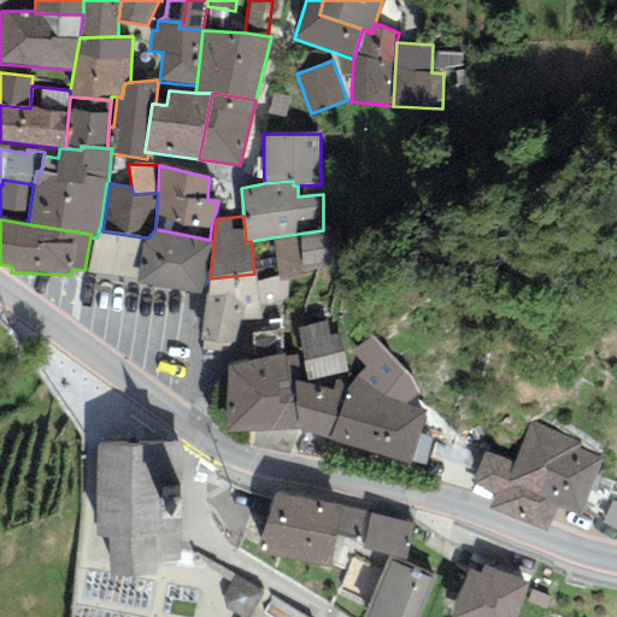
[(200,295),(210,240),(156,229),(148,238),(141,246),(135,283),(200,295)]
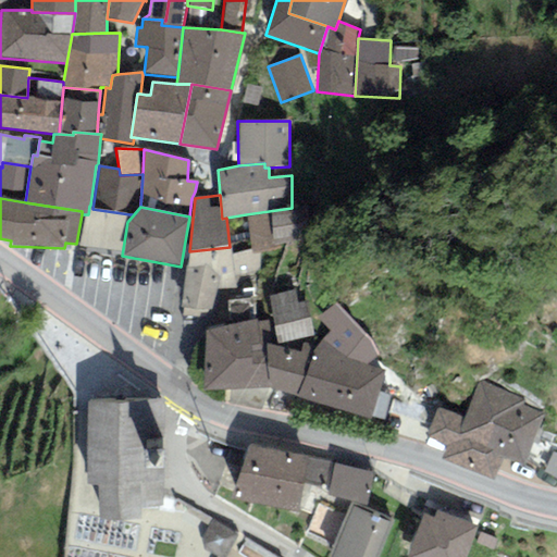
[(78,246),(122,256),(127,222),(130,214),(93,209),(89,208),(89,215),(85,217),(78,246)]
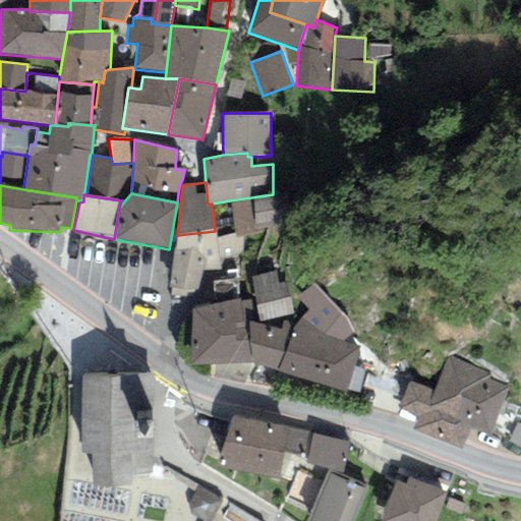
[(277,194),(273,194),(230,200),(233,226),(234,237),(242,235),(279,229),(277,194)]
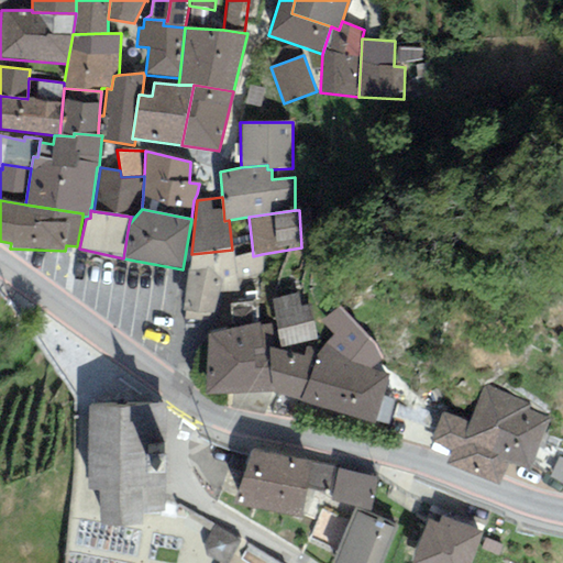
[(191,254),(183,311),(213,316),(219,291),(239,293),(236,280),(263,277),(262,254),(253,256),(252,244),(232,250),(191,254)]
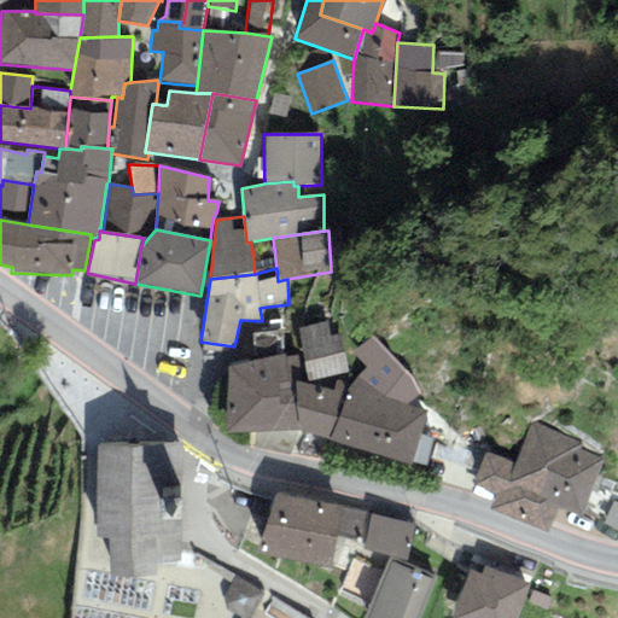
[(328,322),(297,328),(303,355),(308,380),(347,372),(339,334),(332,336),(328,322)]
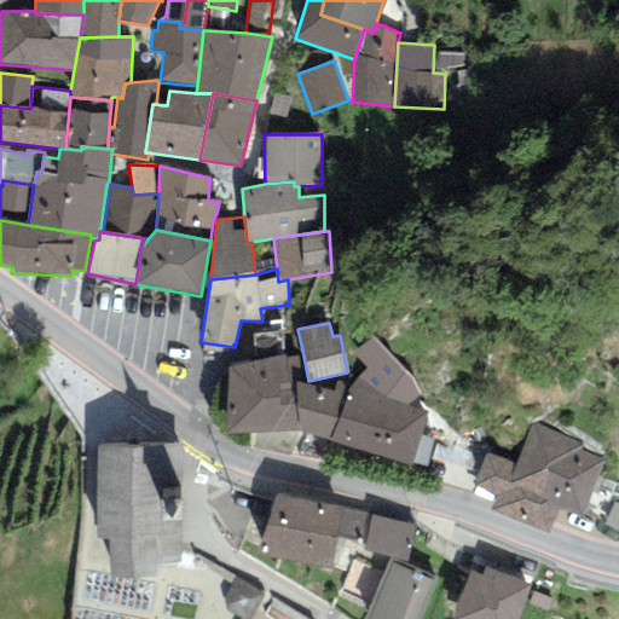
[(374,337),(353,353),(366,368),(351,385),(346,389),(329,440),(409,466),(427,411),(408,405),(422,393),(409,374),(374,337)]
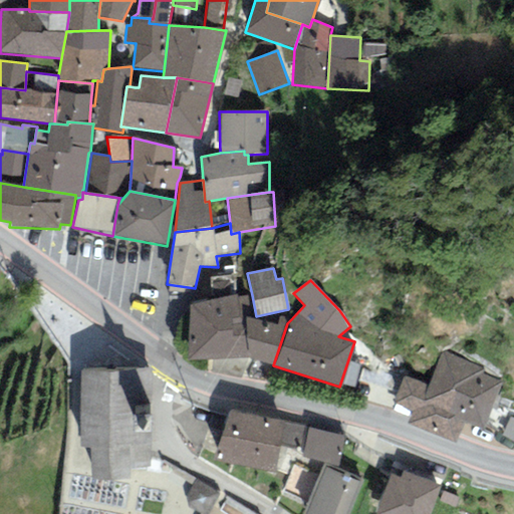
[(238,294),(189,304),(187,361),(249,358),(245,317),(256,320),(256,316),(252,295),(238,298),(238,294)]
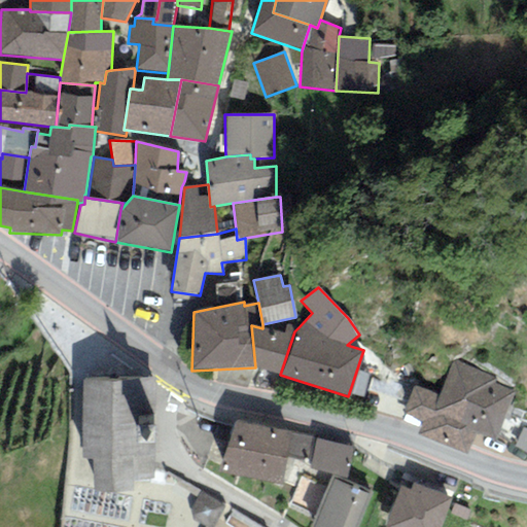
[(294,331),(299,327),(286,324),(285,332),(262,328),(251,325),(255,367),(280,375),(294,331)]
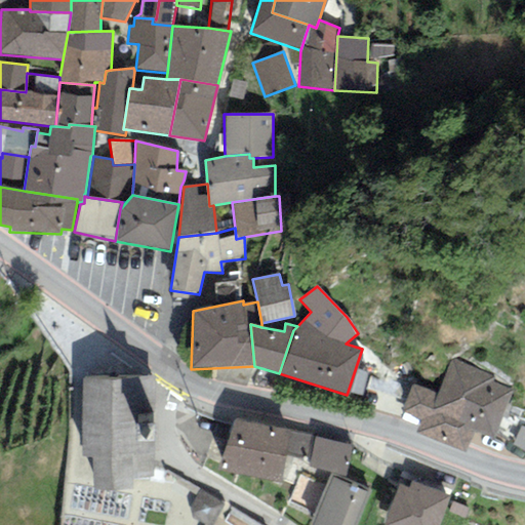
[(496,376),(451,358),(437,394),(412,384),(401,411),(420,418),(415,432),(466,452),(474,432),(492,439),(513,391),(493,382),(496,376)]
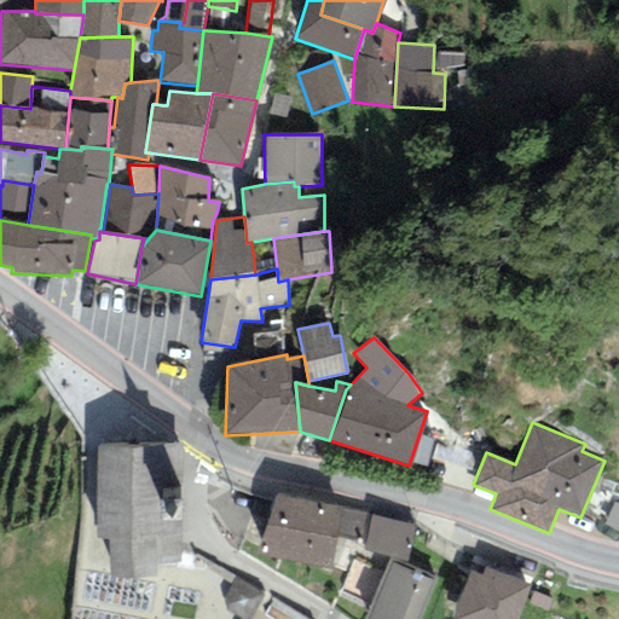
[(184,444),(96,445),(97,539),(108,539),(110,578),(156,579),(156,562),(180,563),(184,444)]
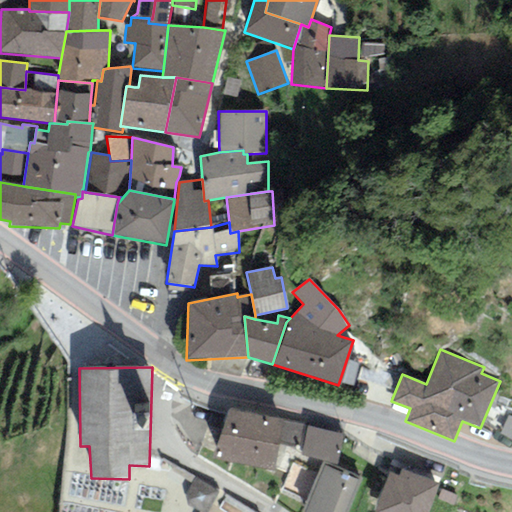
[(284,419),(229,408),(216,447),(222,449),(220,461),(273,472),(279,445),(283,421),(284,419)]
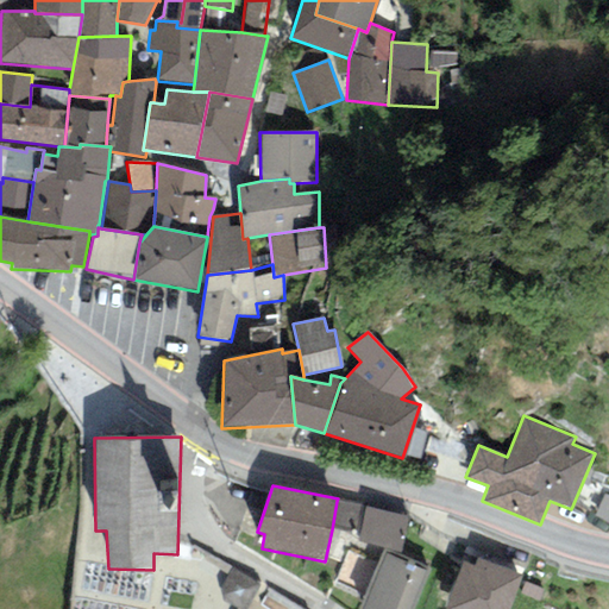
[(365,506),(337,501),(332,529),(359,535),(365,506)]
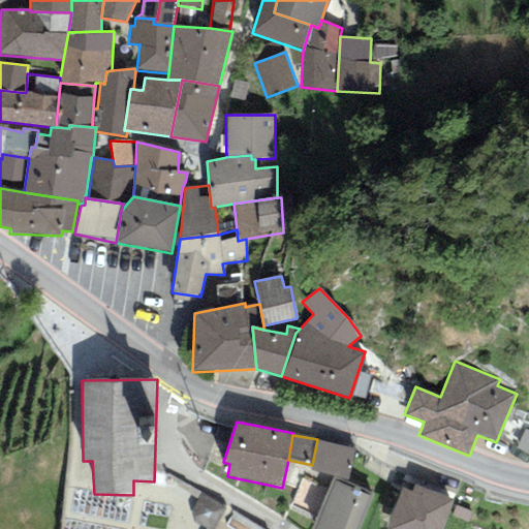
[(352,448),(317,439),(312,465),(312,470),(348,480),(352,448)]
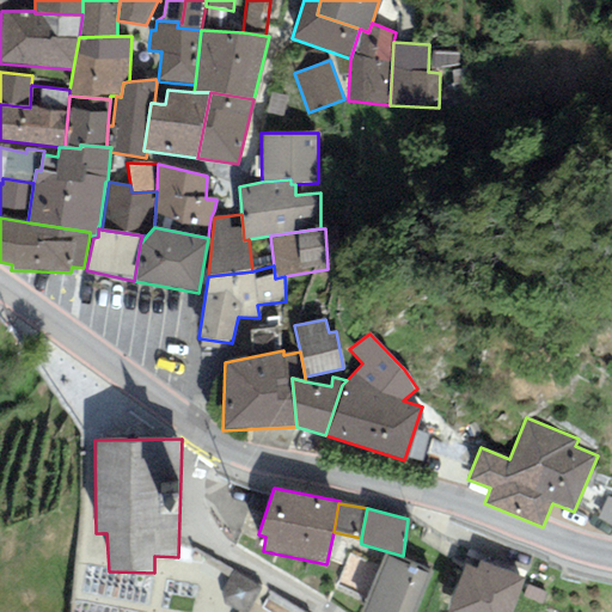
[(414,611),(433,571),(386,551),(357,611),(414,611)]
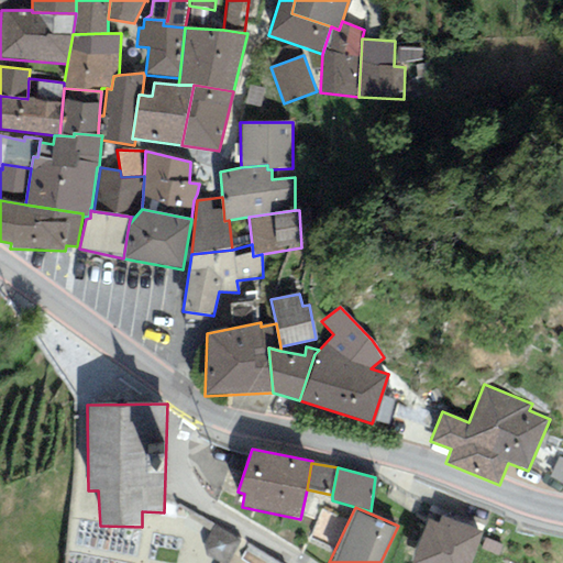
[(438,522),(427,518),(409,562),(471,562),(483,532),(440,517),(438,522)]
